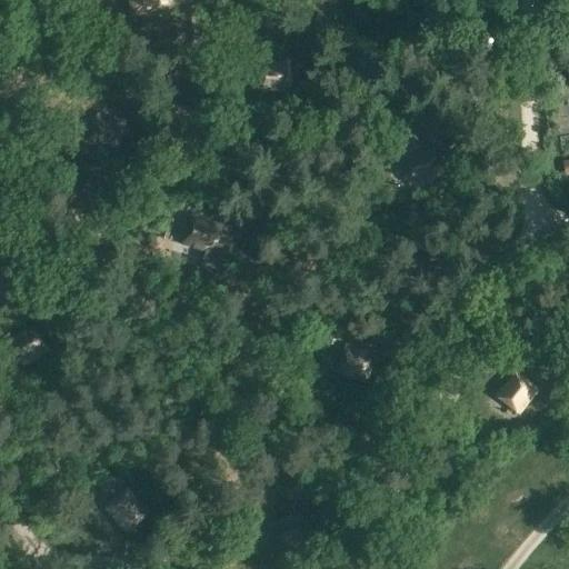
[(148,2),(112,13),(123,49),(159,37),(148,2)]
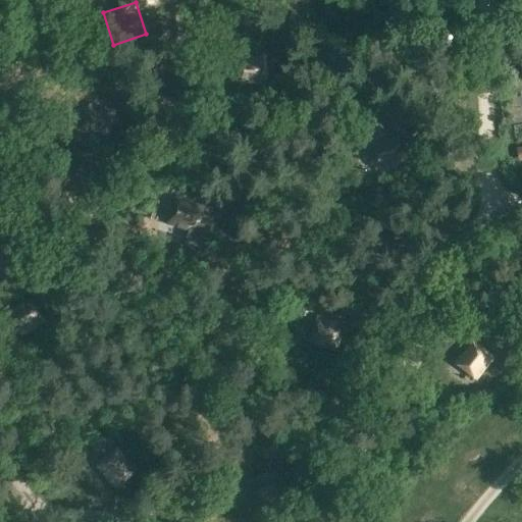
[(267,84),(265,56),(237,59),(239,86),(267,84)]
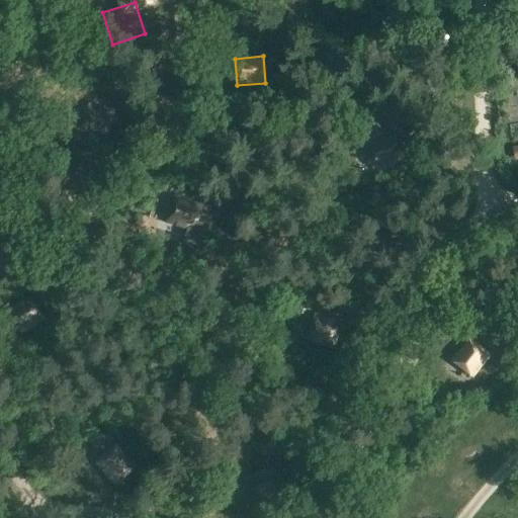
[(114,110),(87,103),(80,131),(107,138),(114,110)]
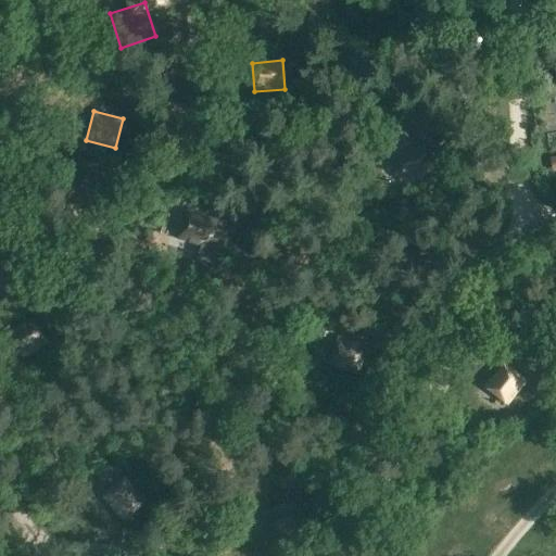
[(422,144),(409,149),(405,131),(389,136),(393,153),(391,153),(400,182),(431,174),(422,144)]
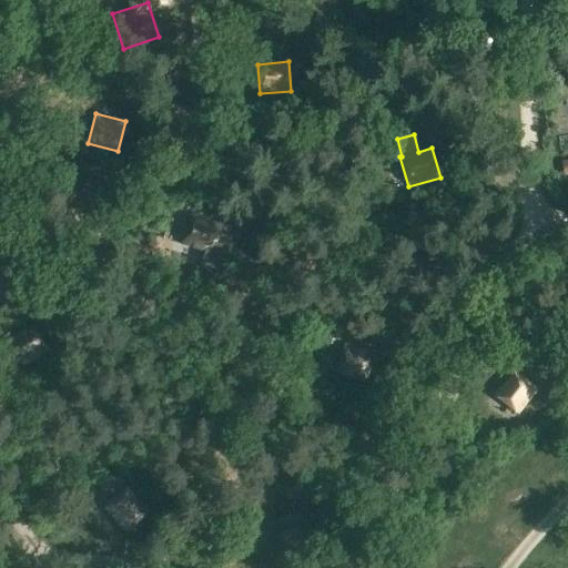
[(214,213),(229,217),(233,204),(219,200),(214,213)]
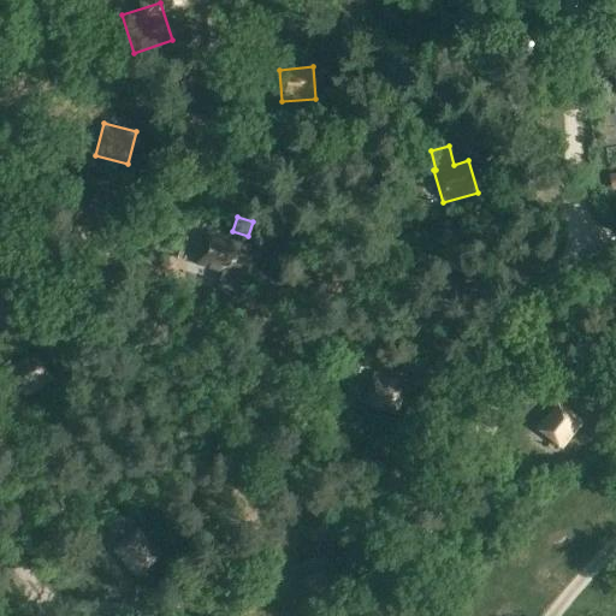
[(241,246),(206,234),(196,265),(231,277),(241,246)]
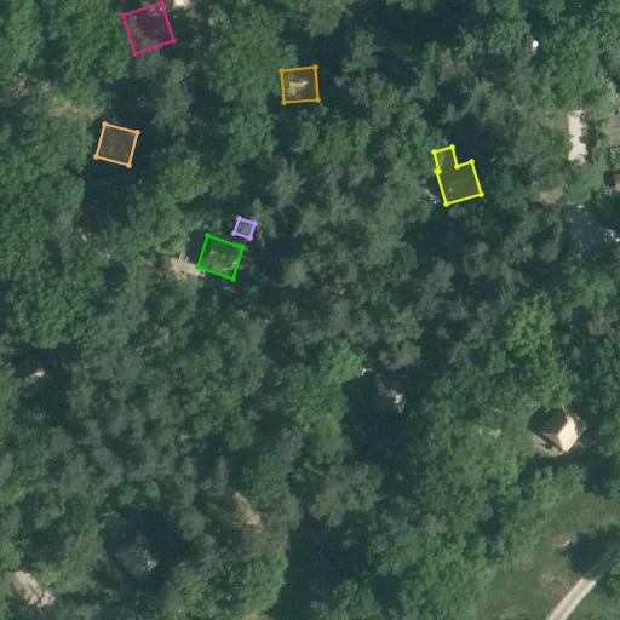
[(55,383),(38,354),(7,372),(26,401),(55,383)]
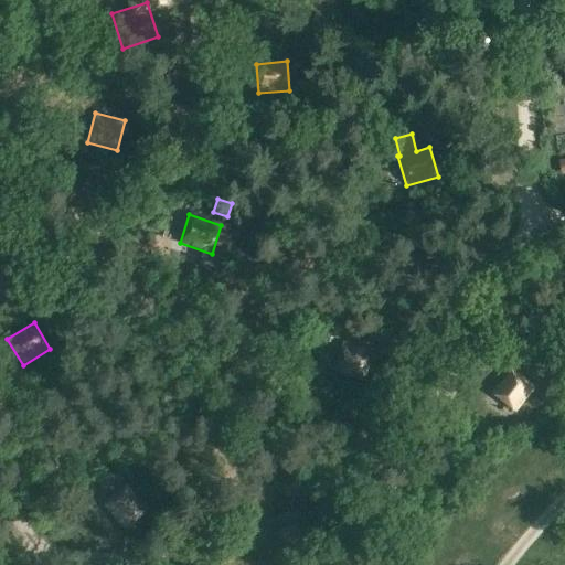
[(373,352),(343,343),(334,371),(364,381),(373,352)]
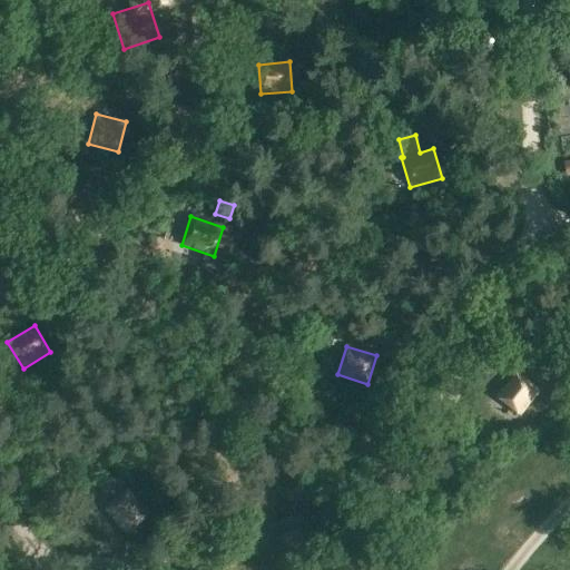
[(541,391),(517,372),(497,399),(521,416),(541,391)]
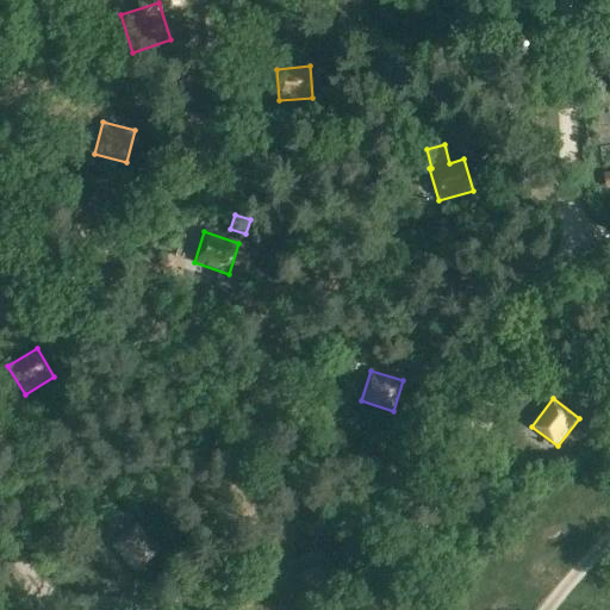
[(161,552),(136,523),(111,546),(135,574),(161,552)]
